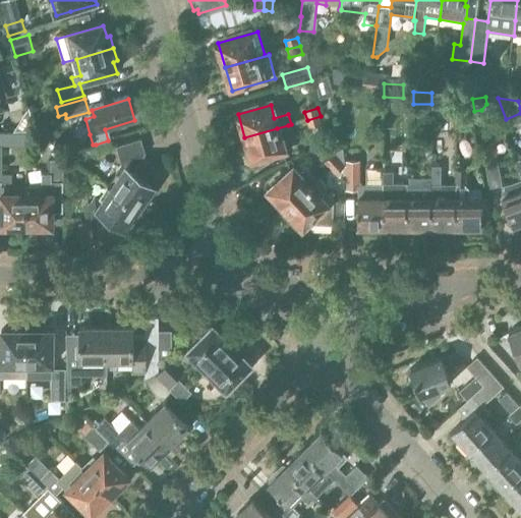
[(321,116),(307,120),(309,128),(323,125),(321,116)]
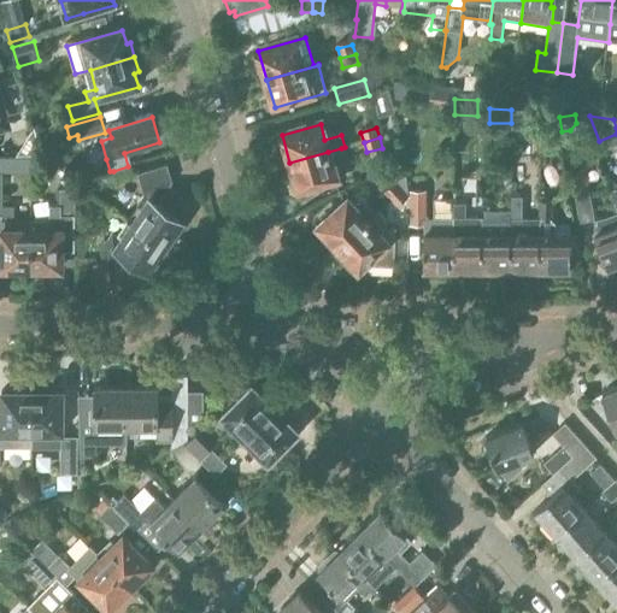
[(341,148),(328,152),(289,163),(298,193),(336,181),(333,165),(345,161),(341,148)]
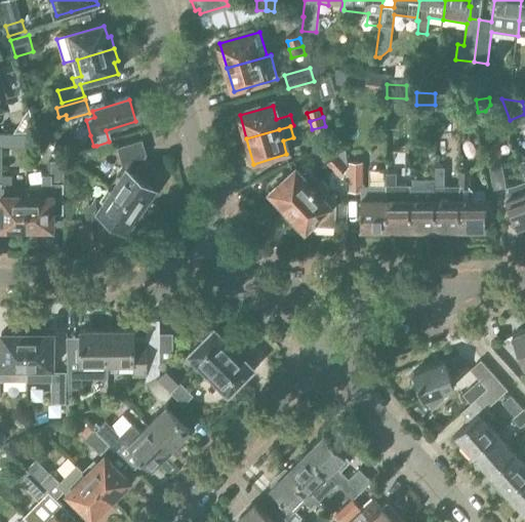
[(109,142),(96,146),(96,147),(96,148),(98,155),(113,151),(111,143),(111,142),(109,142)]
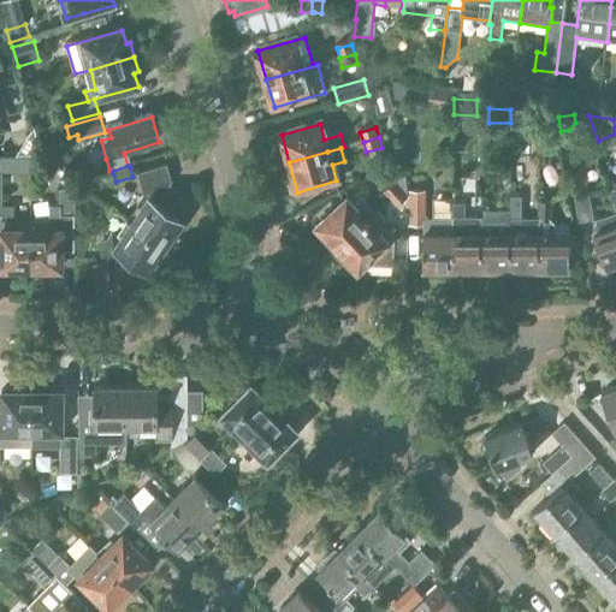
[(132,221),(169,249),(178,236),(175,233),(182,221),(157,205),(163,196),(172,194),(169,184),(171,184),(166,167),(138,176),(143,194),(135,205),(141,209),(132,221)]
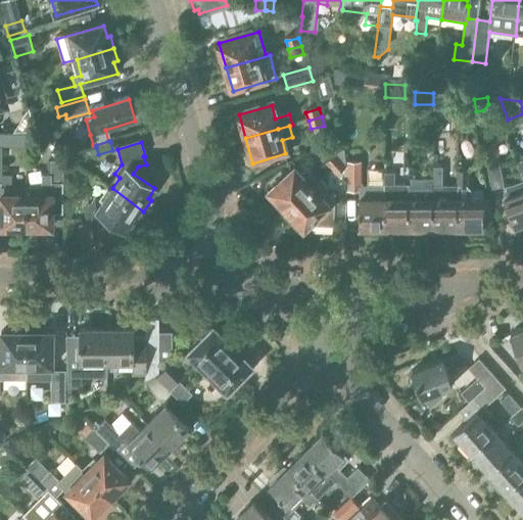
[(331,171),(341,161),(335,155),(325,166),(331,171)]
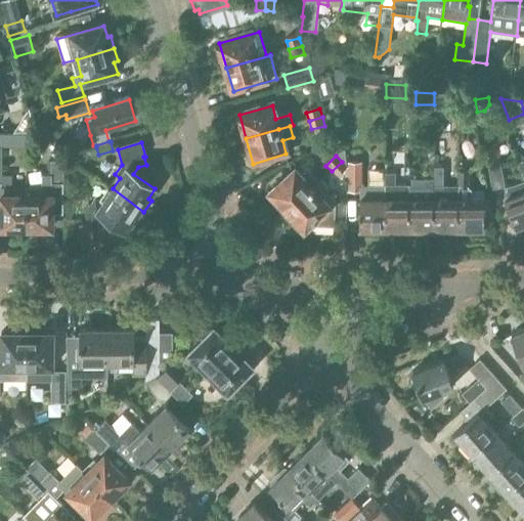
[(342,162),(332,171),(338,177),(347,168),(342,162)]
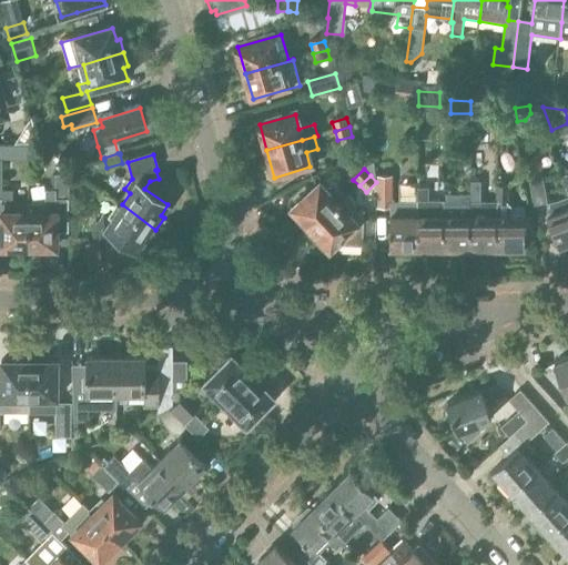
[(56,178),(56,202),(70,201),(69,177),(56,178)]
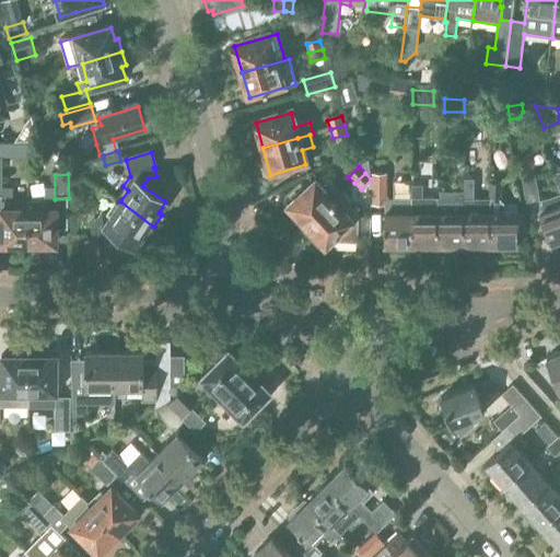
[(412,246),(411,200),(386,200),(386,175),(372,175),(372,206),(385,207),(385,213),(385,246),(412,246)]
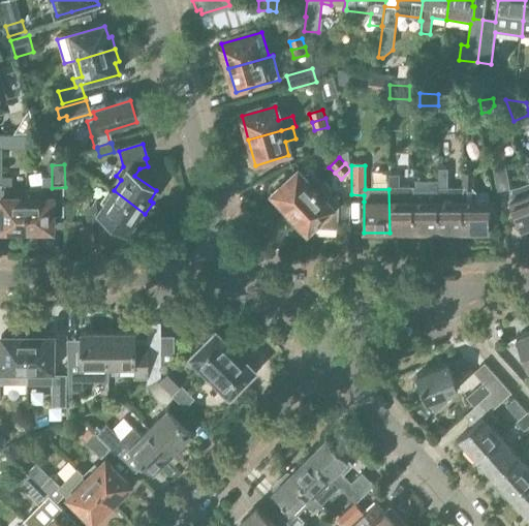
[(506,168),(494,171),(497,193),(509,191),(506,168)]
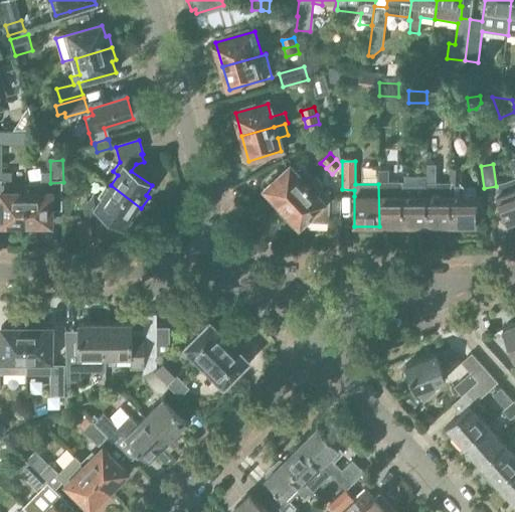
[(426,184),(426,226),(427,226),(427,229),(431,232),(447,232),(450,229),(450,226),(451,226),(451,184),(436,184),(436,166),(426,166),(426,184)]
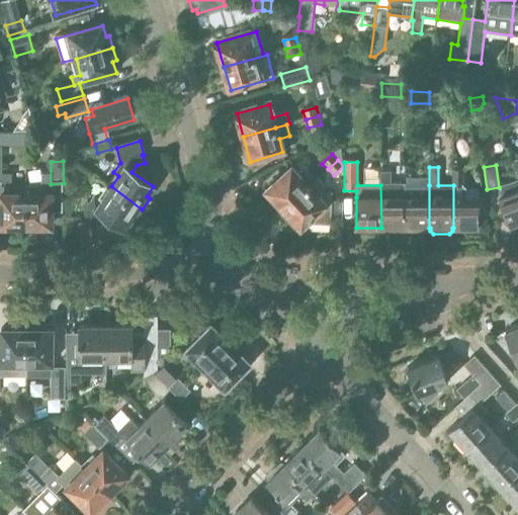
[(299,178),(290,169),(266,191),(283,209),(317,179),(316,179),(308,171),(299,178)]
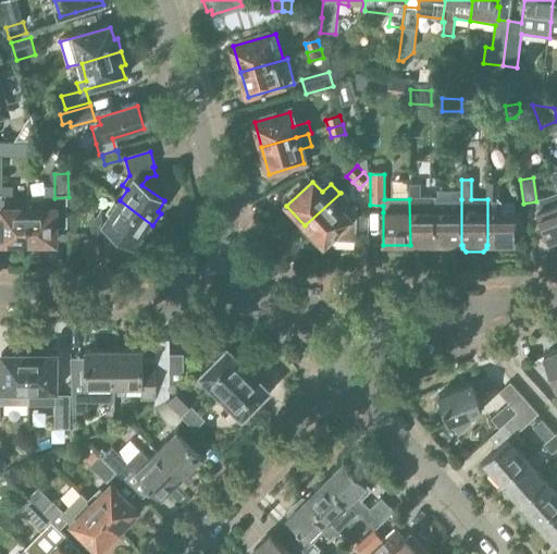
[(487,199),(487,245),(515,245),(515,212),(503,212),(503,205),(499,199),(498,183),(487,183),(487,199)]
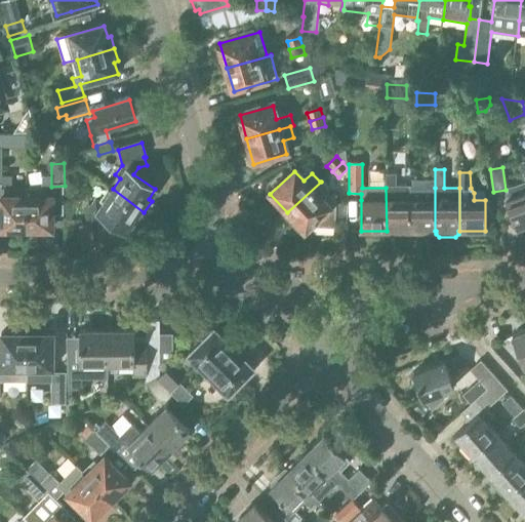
[(408,233),(408,231),(410,231),(410,200),(396,200),(397,175),(386,175),(386,188),(387,231),(387,233),(388,235),(397,235),(407,235),(408,233)]
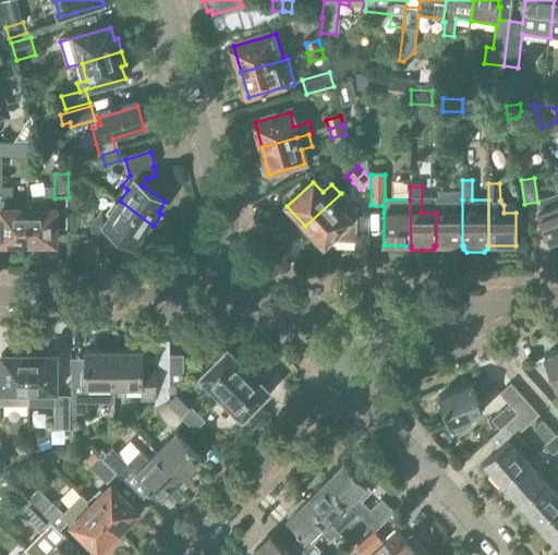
[(2,196),(0,196),(0,242),(28,243),(28,201),(12,201),(11,189),(2,189),(2,196)]
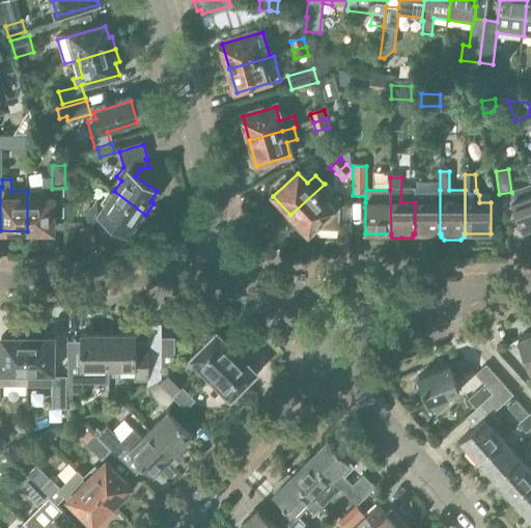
[(325,184),(290,215),(287,218),(295,224),(298,222),(308,233),(314,228),(339,228),(339,198),(331,198),(328,194),(331,191),(325,184)]
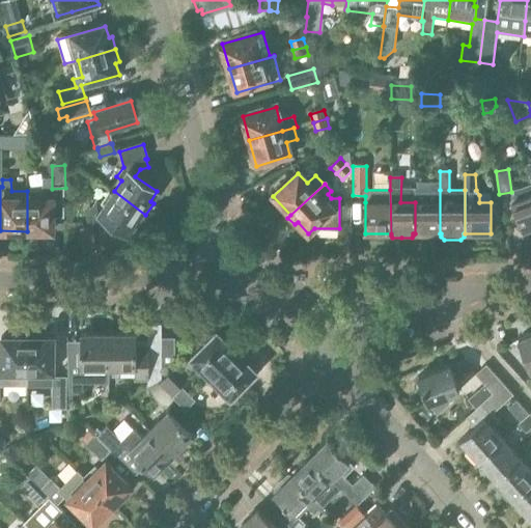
[(530,185),(512,192),(512,201),(510,201),(522,231),(530,227),(530,185)]
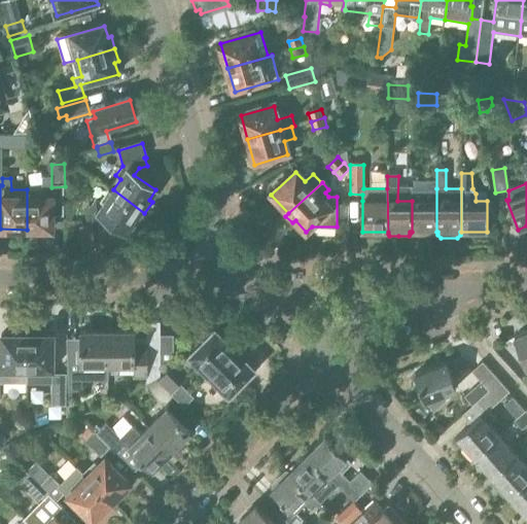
[(412,201),(412,232),(436,232),(436,188),(435,188),(435,191),(413,191),(413,201),(412,201)]
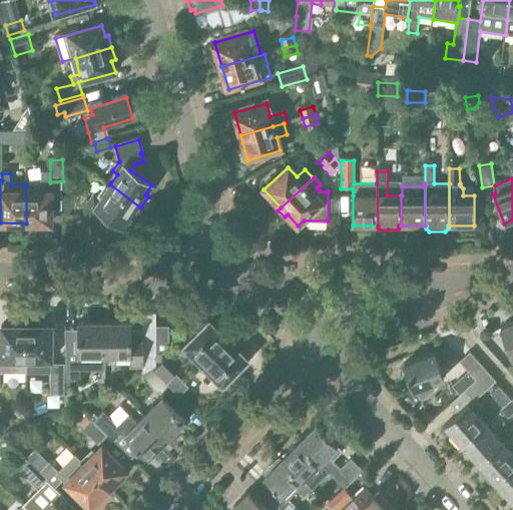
[(39,184),(26,184),(26,223),(50,223),(50,184),(39,184)]
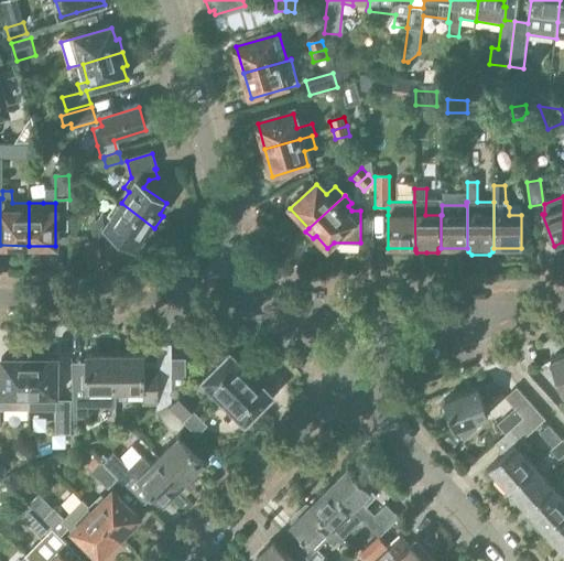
[(154,228),(121,203),(105,226),(98,222),(93,229),(93,249),(106,249),(106,239),(111,232),(136,248),(143,237),(147,239),(154,228)]
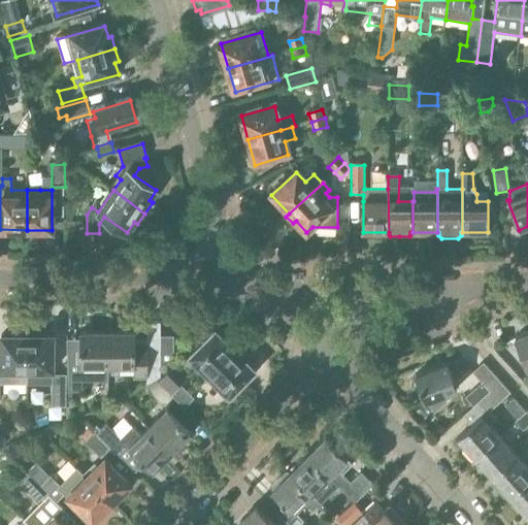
[(206,379),(239,347),(226,333),(223,337),(216,330),(187,359),(206,379)]
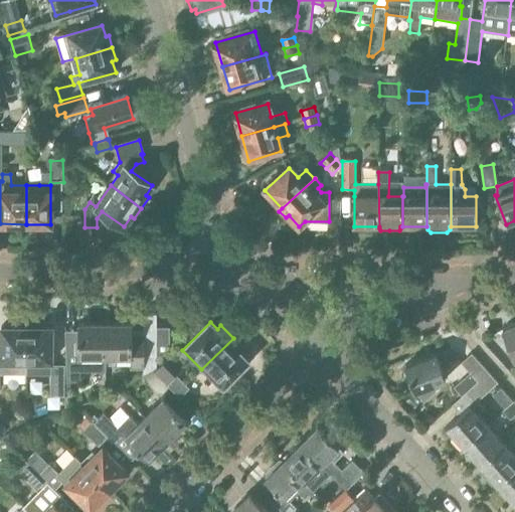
[(106,357),(105,324),(78,323),(78,357),(106,357)]
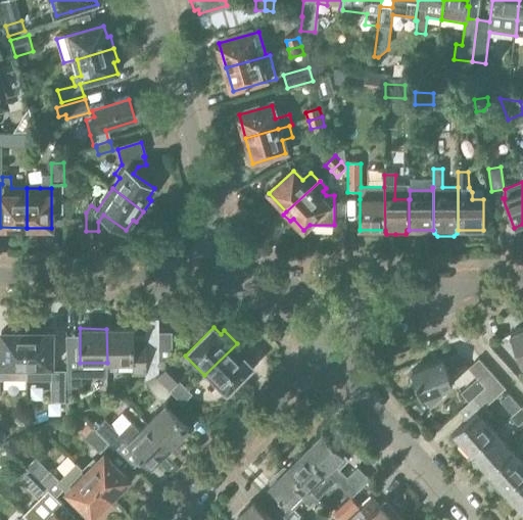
[(135,340),(135,329),(106,329),(107,363),(134,363),(133,376),(146,376),(146,381),(154,374),(154,375),(159,374),(159,361),(159,340),(135,340)]
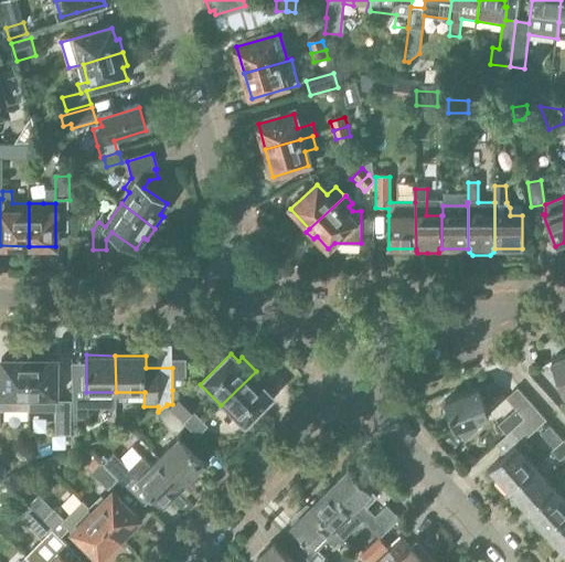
[(564,358),(553,363),(564,394),(564,358)]
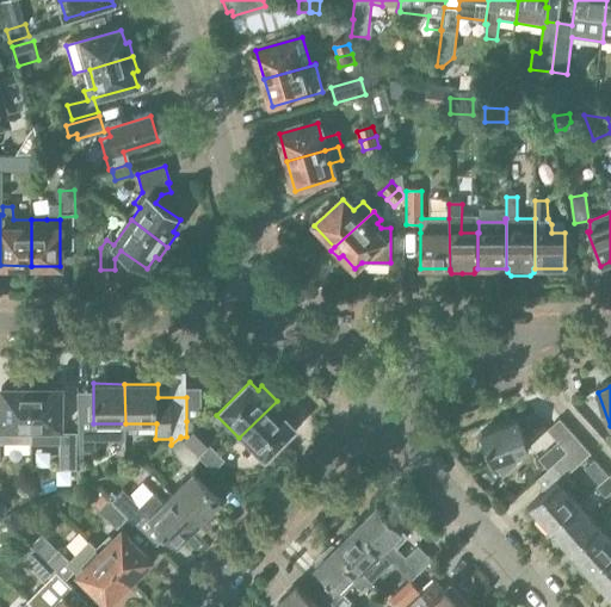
[(0,458),(0,445),(32,445),(32,431),(32,388),(2,388),(2,431),(0,431),(0,458)]
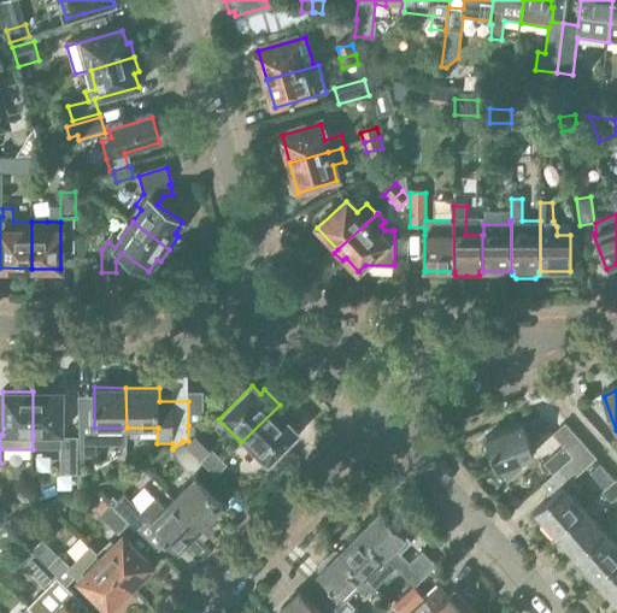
[(33,392),(33,435),(62,435),(62,392),(33,392)]
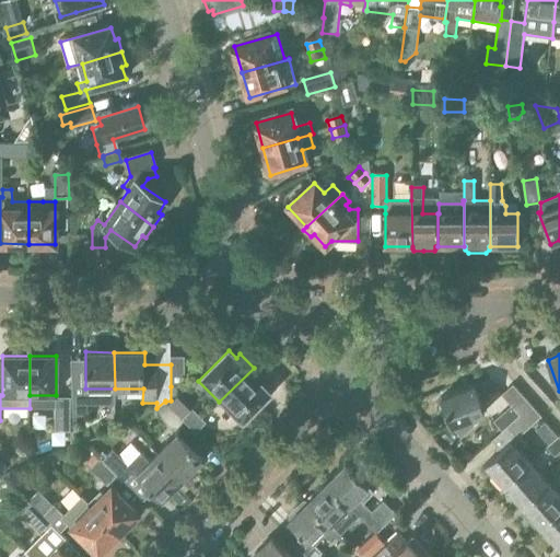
[(171,357),(171,364),(171,386),(184,386),(184,357),(171,357)]
